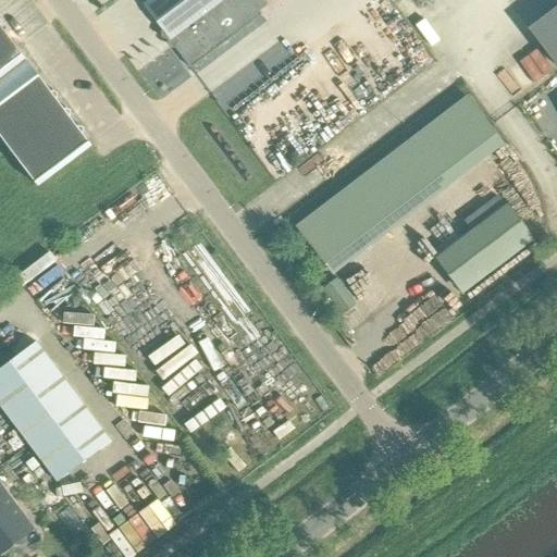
[(190,71),(262,16),(249,0),(152,0),(145,7),(164,34),(163,35),(190,71)]
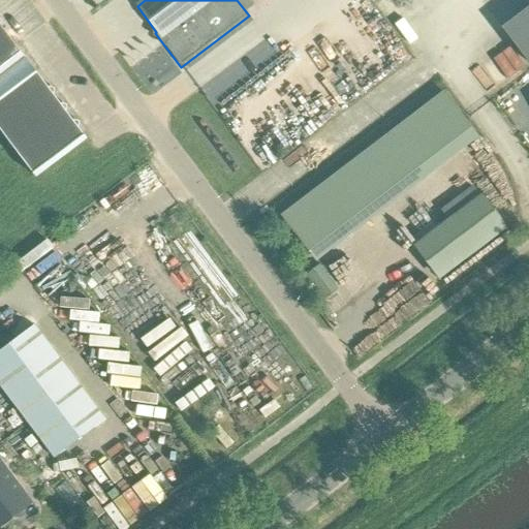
[(528,0),(526,0),(491,23),(519,65),(528,58),(528,0)]
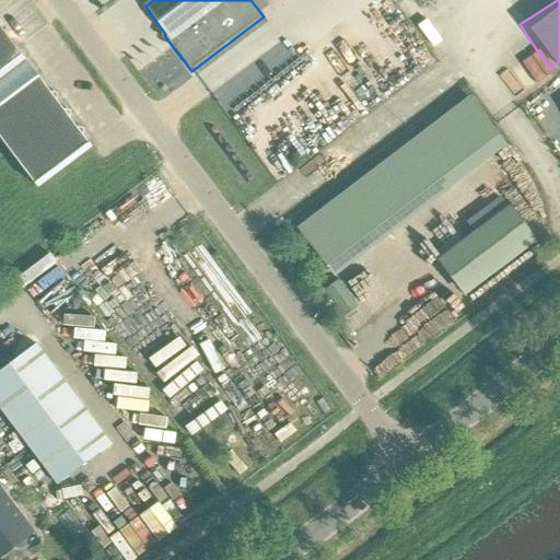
[(91,148),(0,27),(0,139),(36,188),(91,148)]
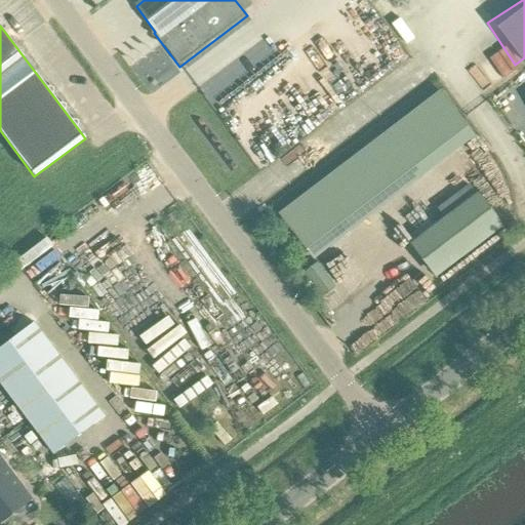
[(165,82),(150,54),(131,64),(148,92),(165,82)]
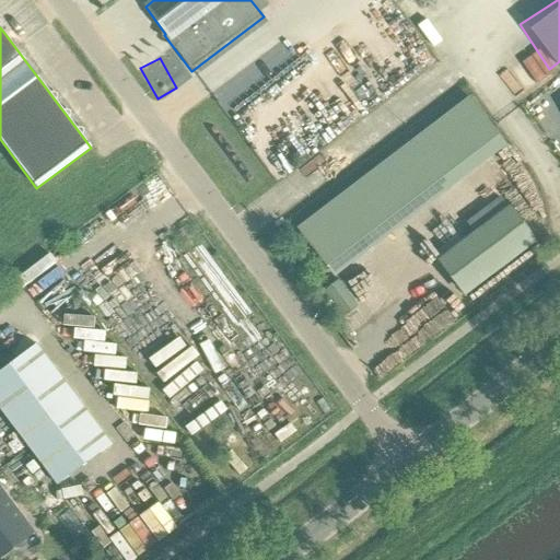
[(468,100),(288,222),(323,273),(503,151),(468,100)]
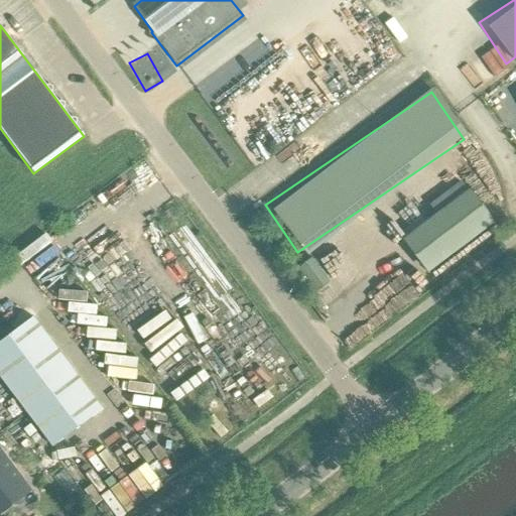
[(474,197),(409,246),(428,271),(493,223),(474,197)]
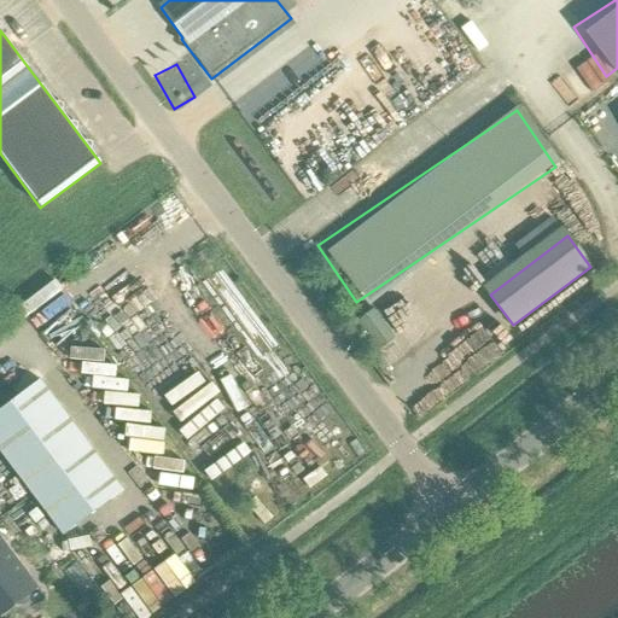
[(391,336),(373,310),(356,322),(374,347),(391,336)]
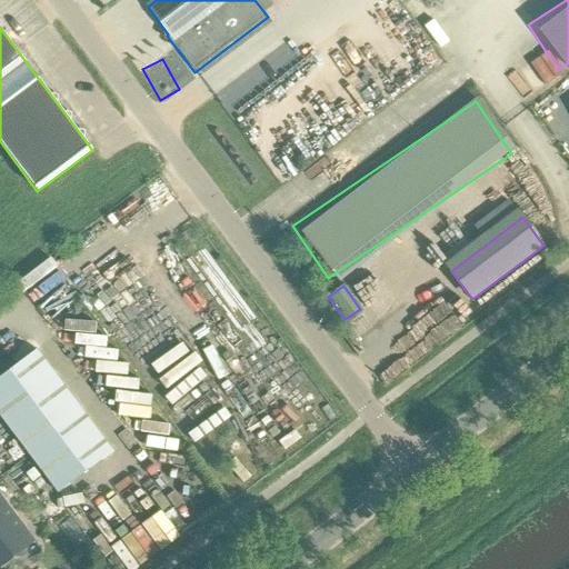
[(36,350),(0,377),(0,417),(58,493),(112,452),(36,350)]
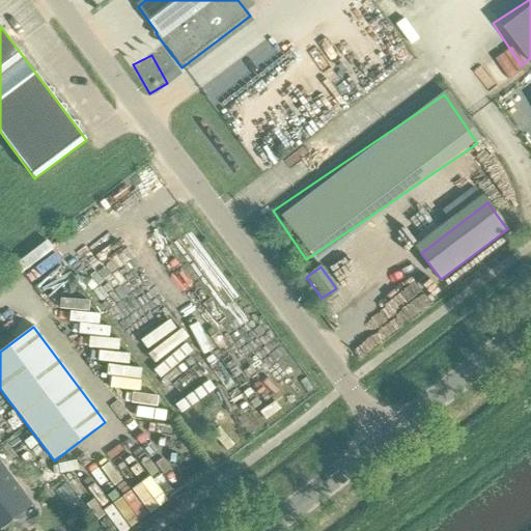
[(0,464),(0,528),(11,520),(12,520),(19,521),(25,518),(25,511),(24,509),(30,505),(23,495),(0,464)]
